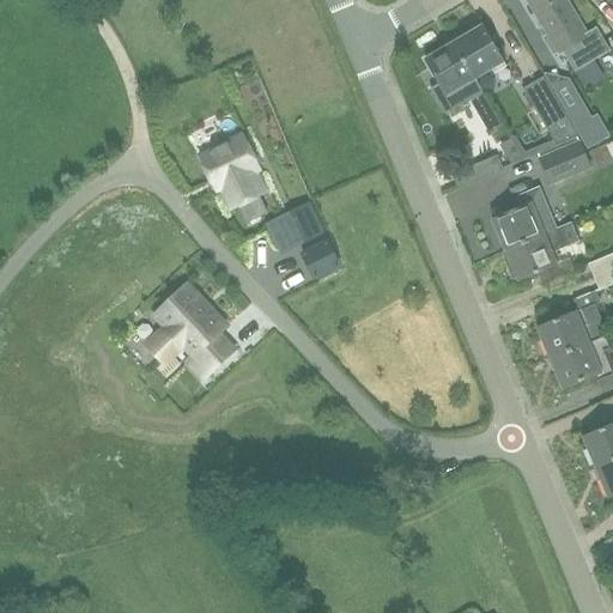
[(566,0),(527,0),(547,34),(545,36),(556,54),(558,53),(559,53),(566,49),(578,70),(612,49),(599,26),(587,34),(566,0)]
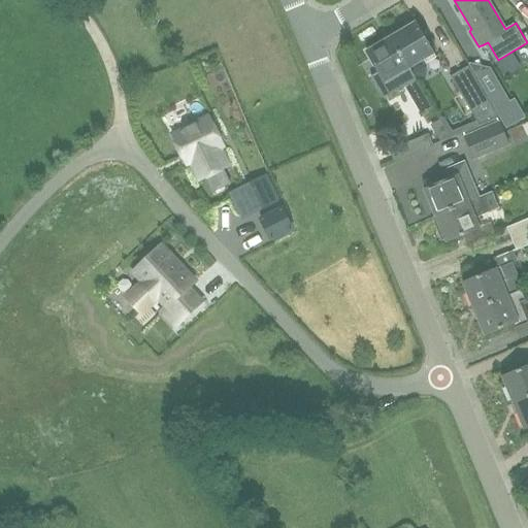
[(400,53),(409,68),(424,59),(426,63),(436,57),(416,23),(391,37),(400,53)]
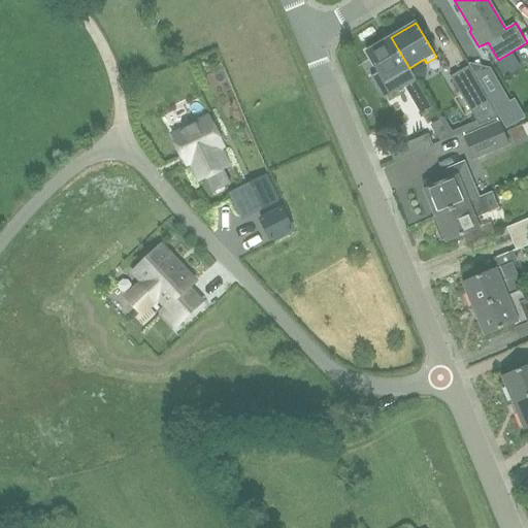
[(400,53),(391,37),(366,52),(378,72),(370,77),(384,99),(416,79),(409,68),(400,53)]
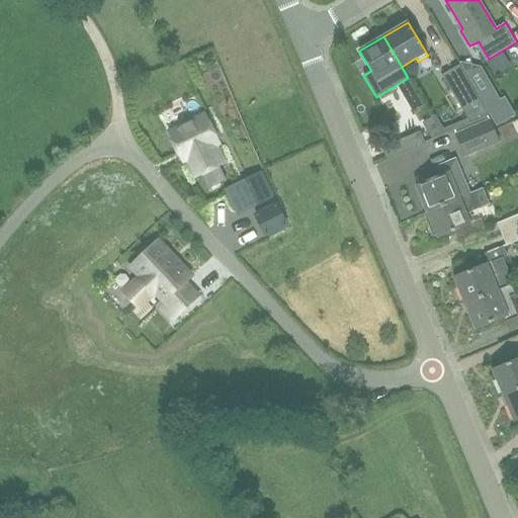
[(453,93),(471,123),(489,115),(459,65),(442,75),(443,78),(437,82),(446,97),(453,93)]
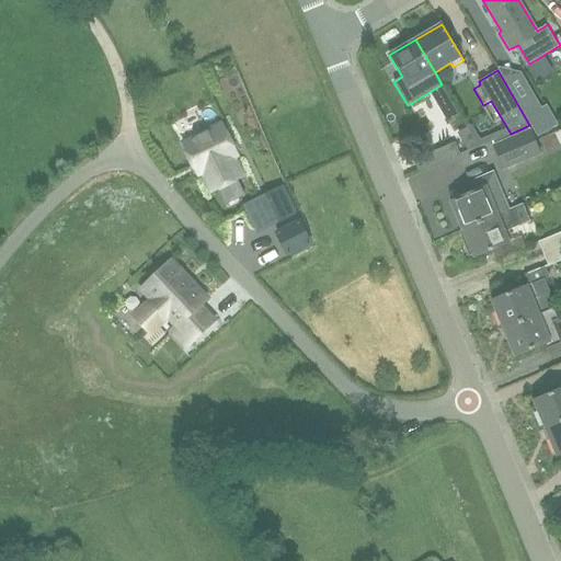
[(526,118),(538,137),(557,126),(546,107),(526,118)]
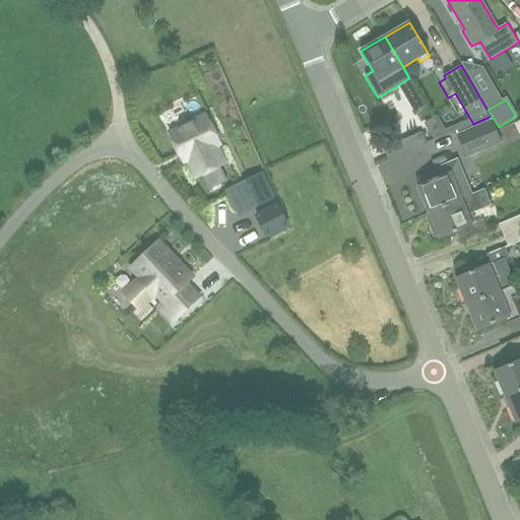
[(188,124),(170,133),(177,147),(184,161),(187,159),(192,169),(196,178),(210,171),(225,163),(220,153),(216,145),(219,143),(213,129),(206,115),(188,124)]
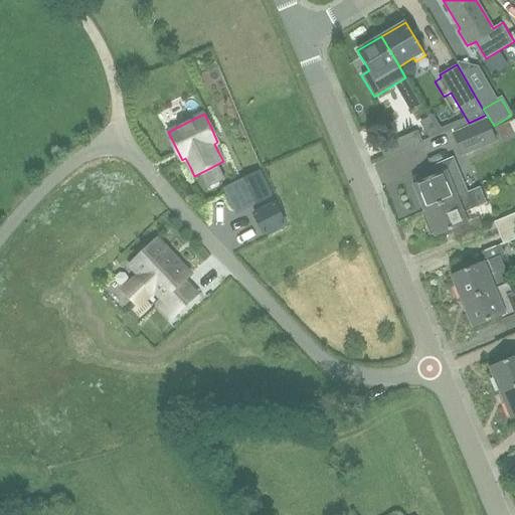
[(428,117),(440,134),(468,123),(464,117),(441,127),(434,114),(428,117)]
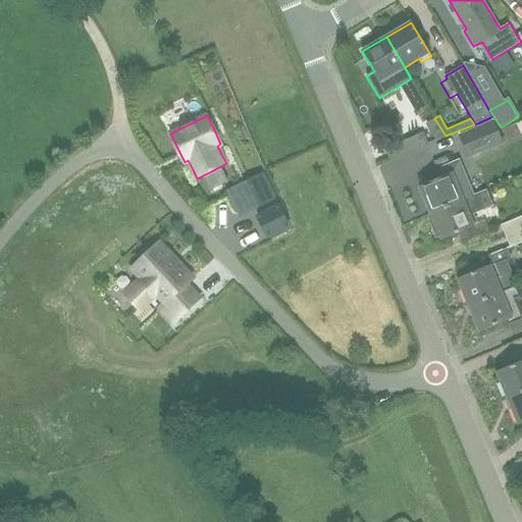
[(476,127),(460,135),(464,146),(469,157),(486,150),(503,143),(498,132),(493,120),(476,127)]
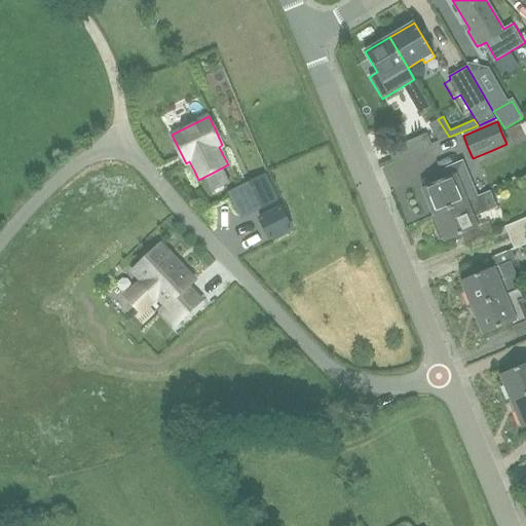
[(431,144),(427,133),(404,142),(408,153),(431,144)]
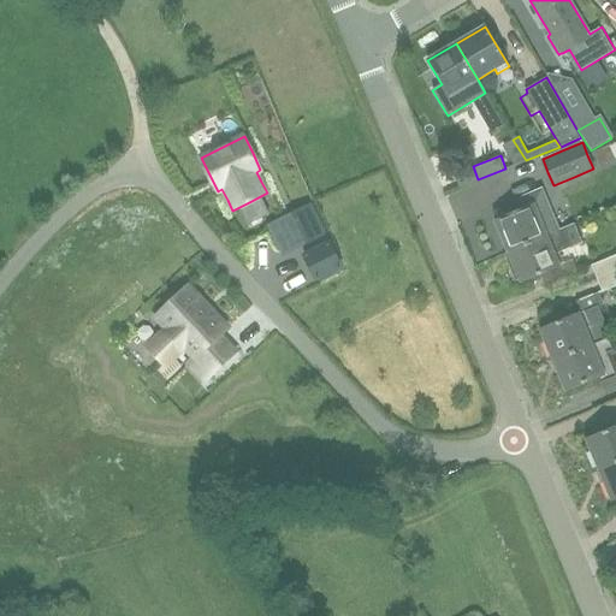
[(520,199),(525,208),(495,221),(508,252),(548,236),(546,235),(539,217),(544,215),(535,193),(520,199)]
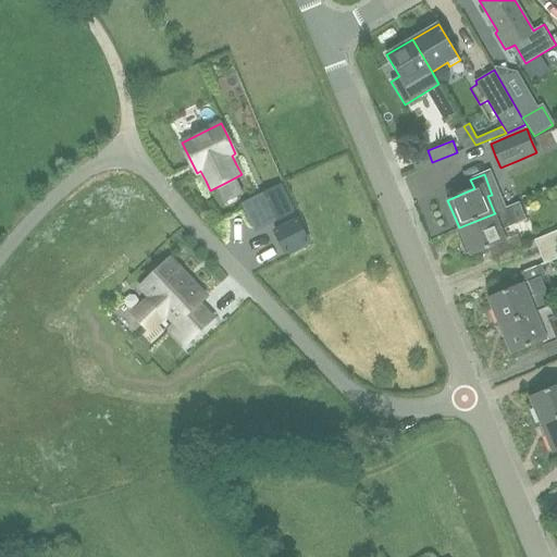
[(293,211),(279,184),(263,193),(276,219),(293,211)]
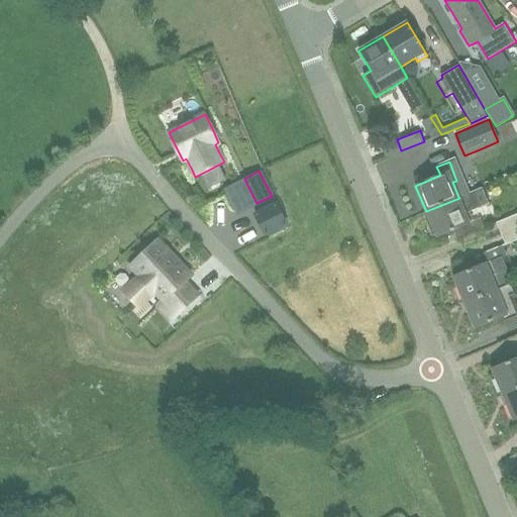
[(470,193),(458,197),(459,198),(426,211),(437,237),(454,230),(457,238),(474,231),(470,222),(474,220),(469,209),(475,207),(474,205),(485,200),(480,190),(471,194),(470,193)]
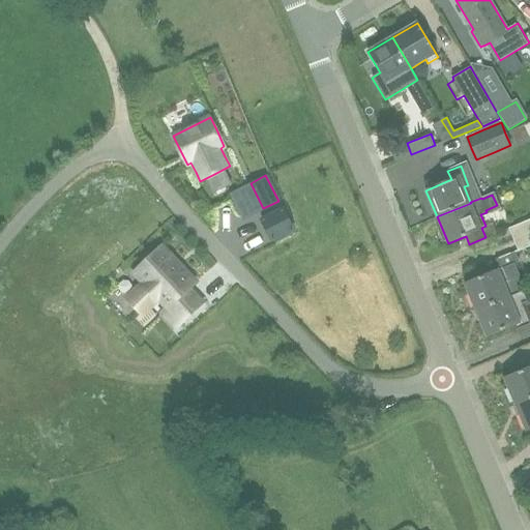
[(283,210),(261,222),(269,239),(292,228),(283,210)]
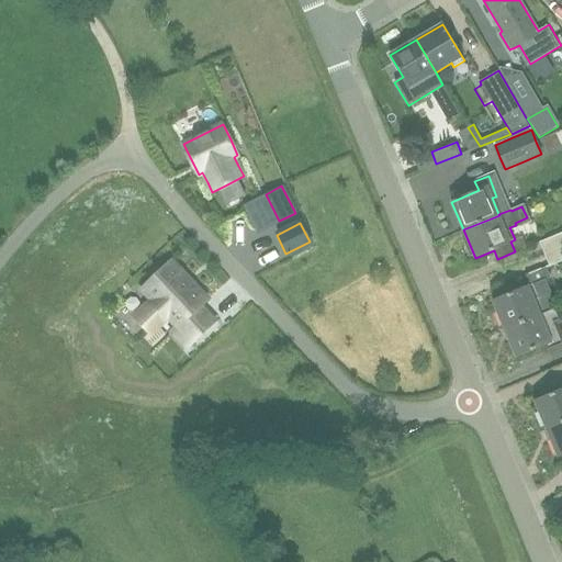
[(561,246),(561,232),(539,242),(544,254),(561,246)]
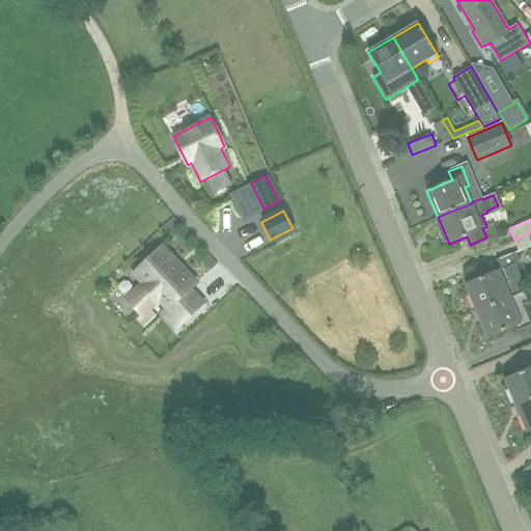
[(530,247),(530,232),(514,240),(520,252),(530,247)]
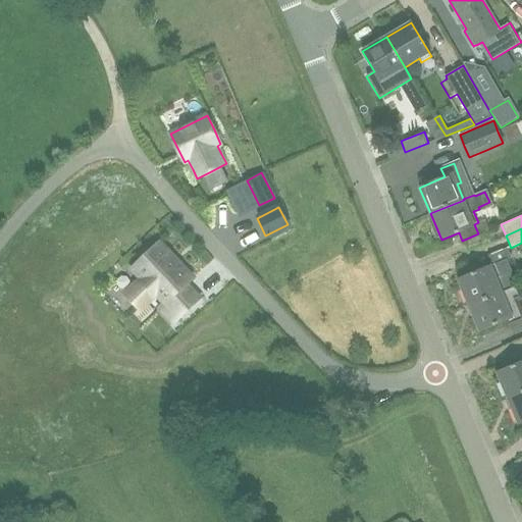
[(138,284),(150,298),(157,291),(166,301),(159,308),(173,322),(199,298),(187,284),(193,278),(159,243),(134,267),(145,277),(138,284)]
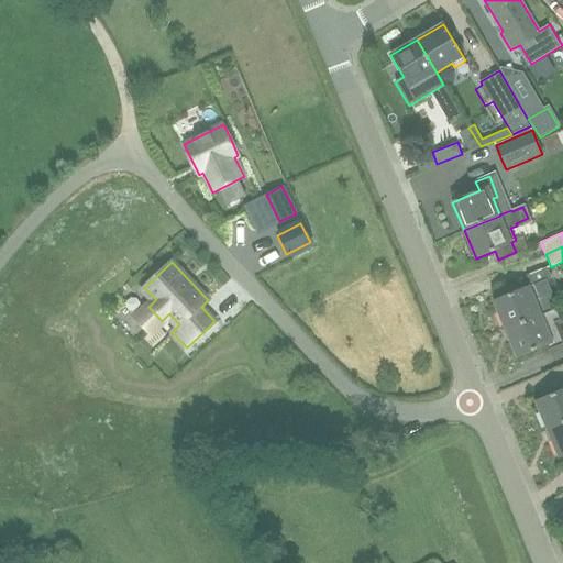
[(547,279),(529,286),(494,301),(505,329),(541,315),(559,308),(547,279)]
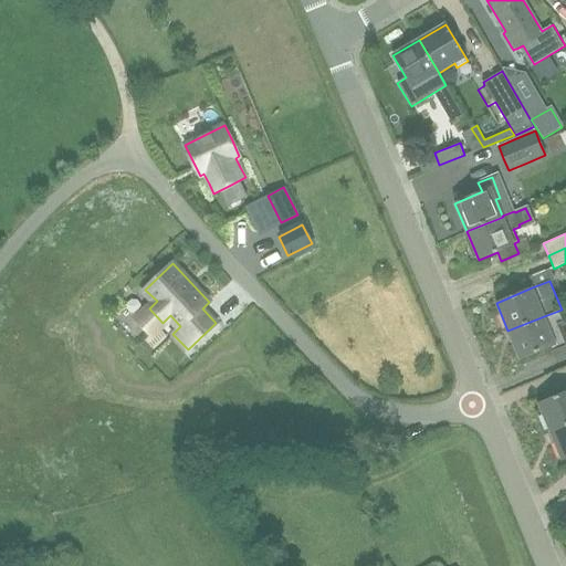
[(544,316),(507,331),(520,359),(555,344),(544,316)]
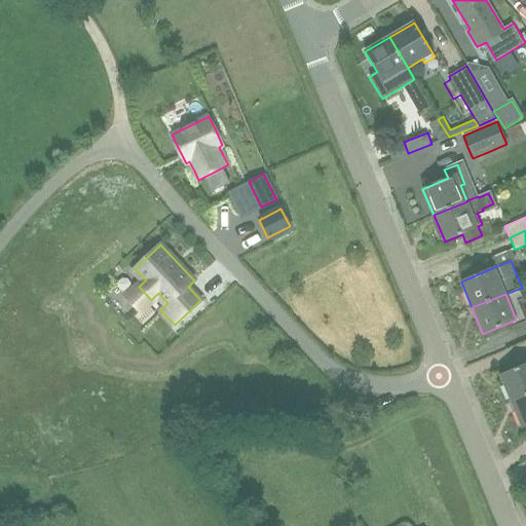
[(512,402),(525,395),(525,364),(500,375),(512,402)]
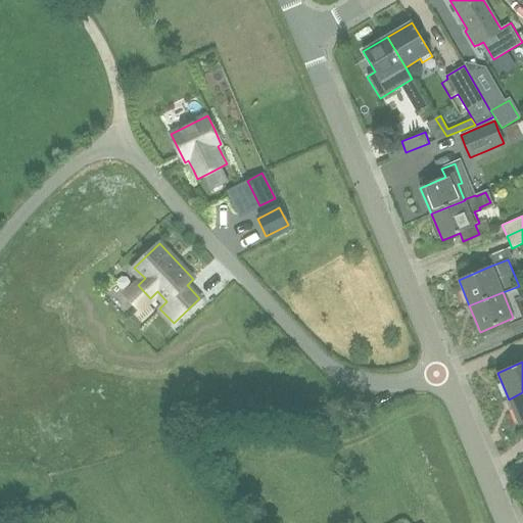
[(522,392),(509,399),(519,425),(522,423),(522,392)]
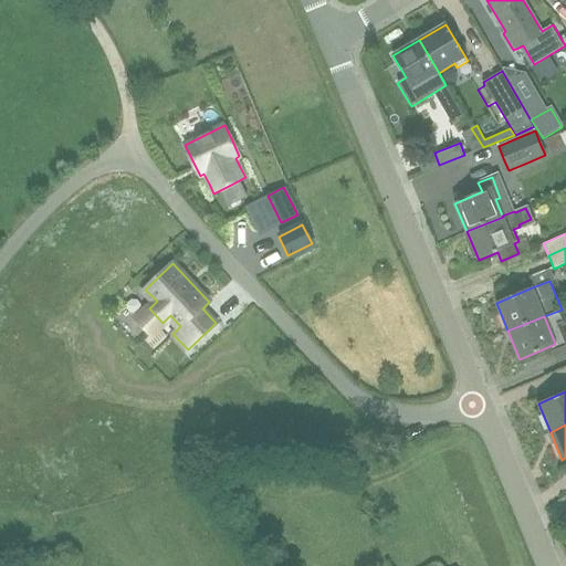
[(392,448),(401,446),(399,436),(389,438),(392,448)]
